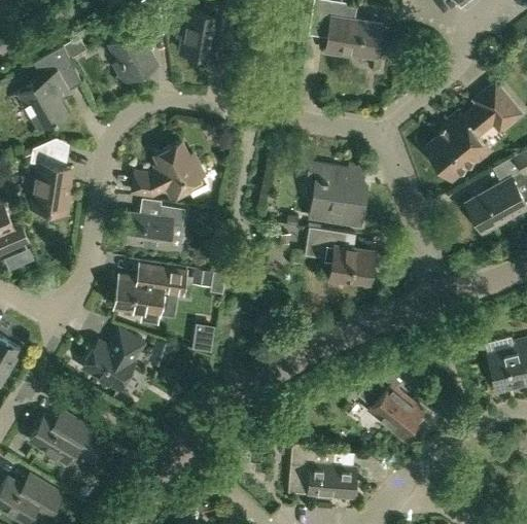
[(151,35),(163,34),(157,0),(140,0),(137,2),(142,10),(127,19),(134,29),(109,43),(119,61),(113,65),(123,82),(156,63),(143,40),(151,35)]
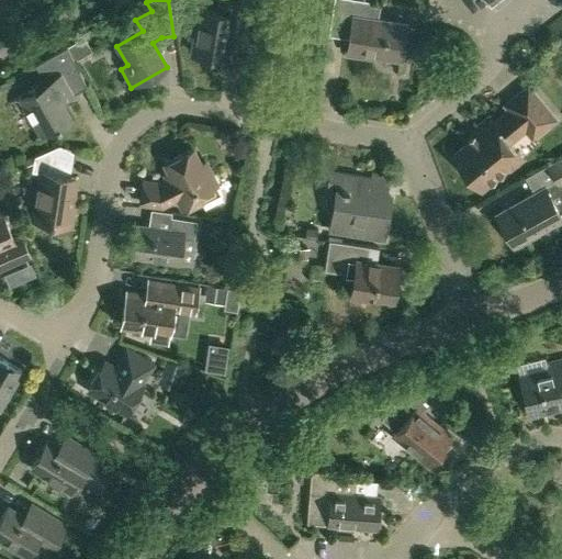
[(221,0),(218,15),(201,12),(195,11),(190,42),(194,43),(192,55),(227,62),(231,48),(245,51),(253,0),(221,0)]
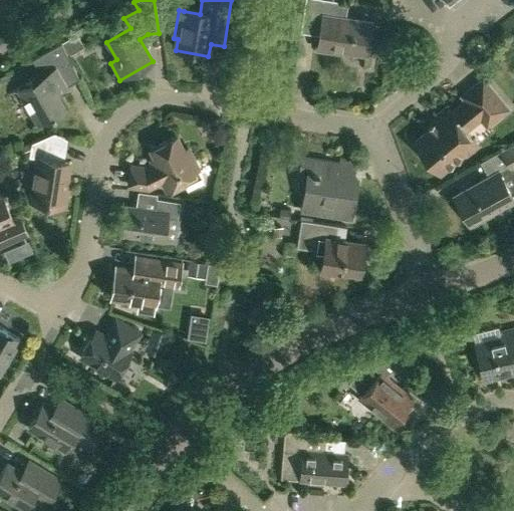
[(347,4),(340,3),(319,0),(304,0),(299,34),(319,37),(317,52),(336,55),(336,53),(364,57),(369,24),(345,20),(347,4)]
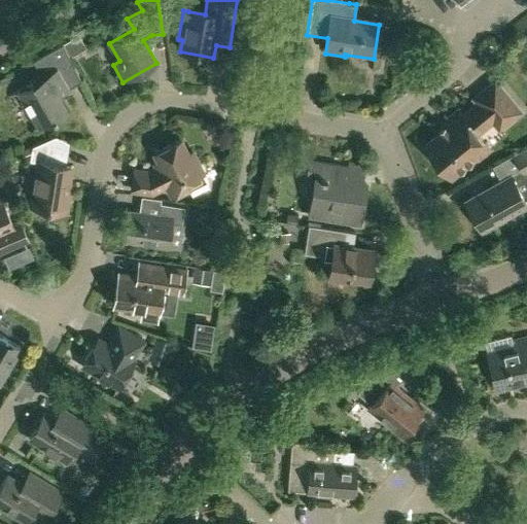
[(41,79),(15,95),(36,130),(68,111),(60,96),(71,90),(61,71),(72,65),(64,45),(63,45),(33,64),(41,79)]
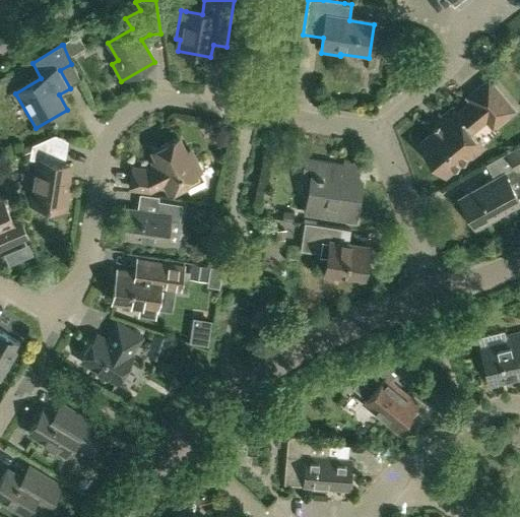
[(491,129),(512,112),(488,82),(466,100),(469,104),(455,116),(451,110),(438,121),(438,122),(438,123),(438,125),(440,128),(419,146),(425,152),(424,157),(432,168),(437,169),(445,178),(469,157),(470,159),(482,149),(469,133),(484,122),(491,129)]
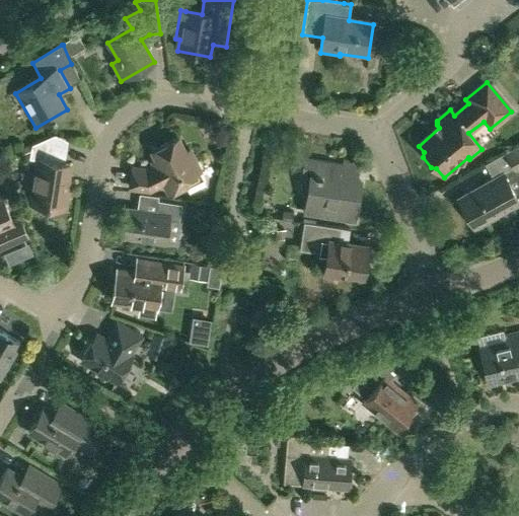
[(32,146),(29,160),(39,161),(30,204),(64,210),(67,191),(65,190),(66,180),(69,165),(64,164),(66,152),(46,148),(48,139),(32,146)]
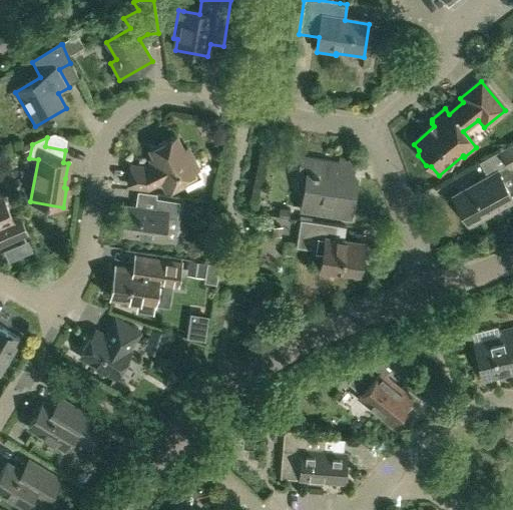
[(166,193),(181,185),(185,193),(203,184),(197,171),(186,149),(181,150),(175,137),(150,150),(156,164),(145,170),(131,167),(128,187),(147,190),(161,183),(166,193)]
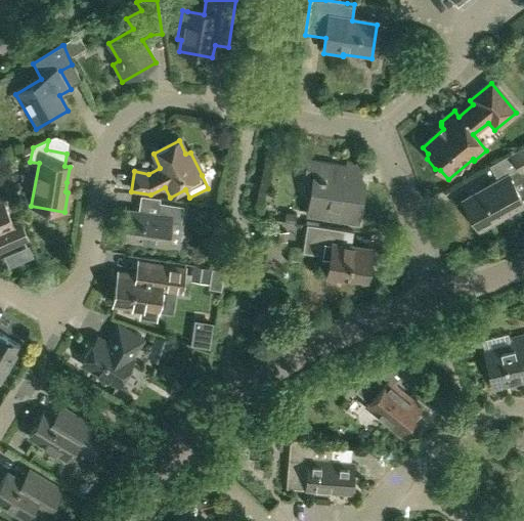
[(520,174),(523,171),(523,147),(510,156),(520,174)]
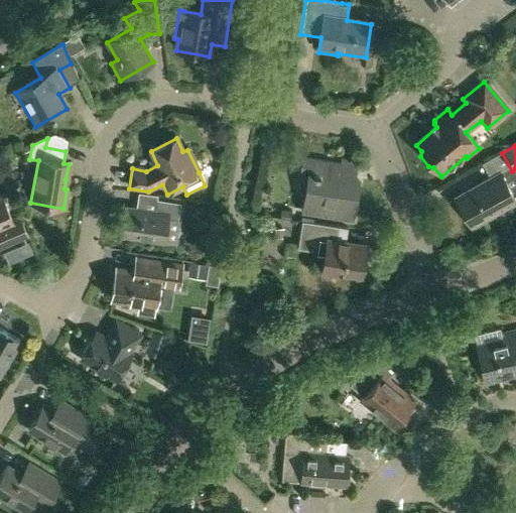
[(337,178),(339,165),(302,160),(300,175),(308,176),(303,216),(351,222),(357,181),(337,178)]
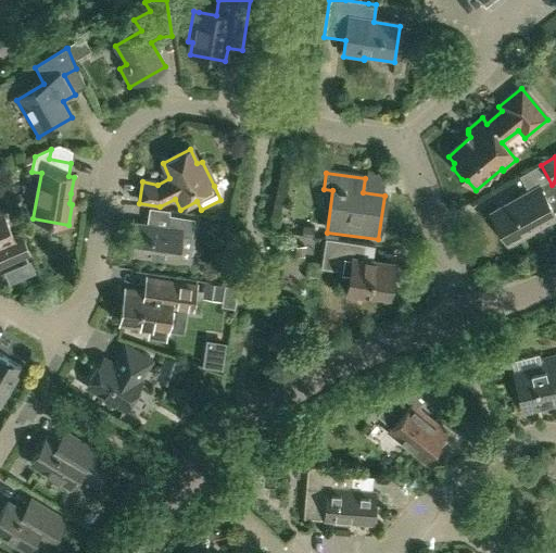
[(552,228),(550,224),(555,221),(555,218),(539,187),(489,213),(507,248),(533,234),(534,237),(539,238),(551,231),(552,228)]
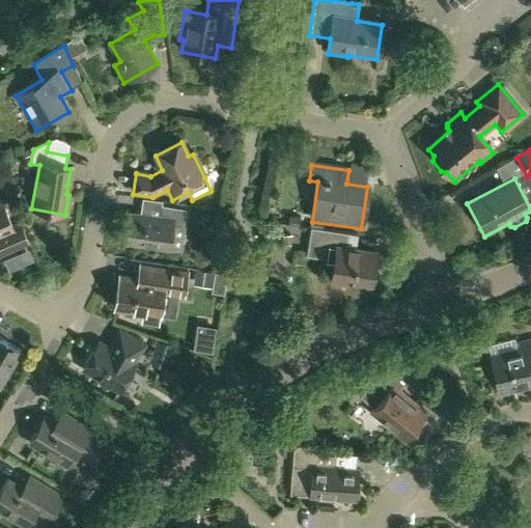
[(0,257),(28,245),(20,226),(11,229),(0,203),(0,257)]
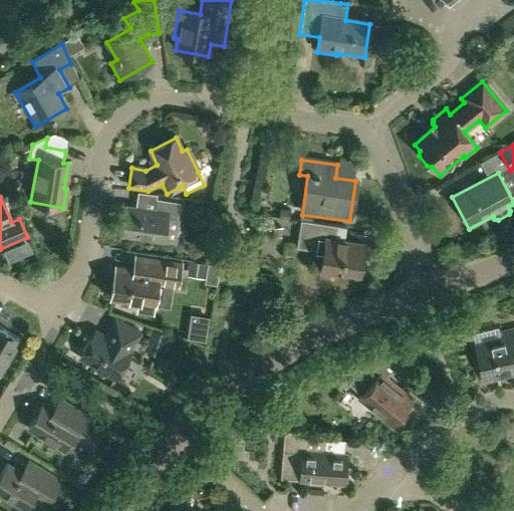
[(177,221),(180,204),(156,200),(154,213),(124,208),(120,236),(162,243),(166,219),(177,221)]
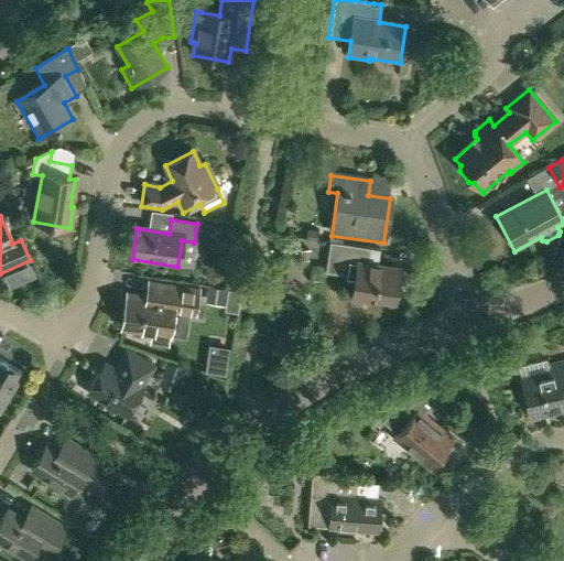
[(393,303),(399,270),(377,267),(379,251),(329,244),(324,274),(346,278),(345,281),(355,282),(353,298),(393,303)]
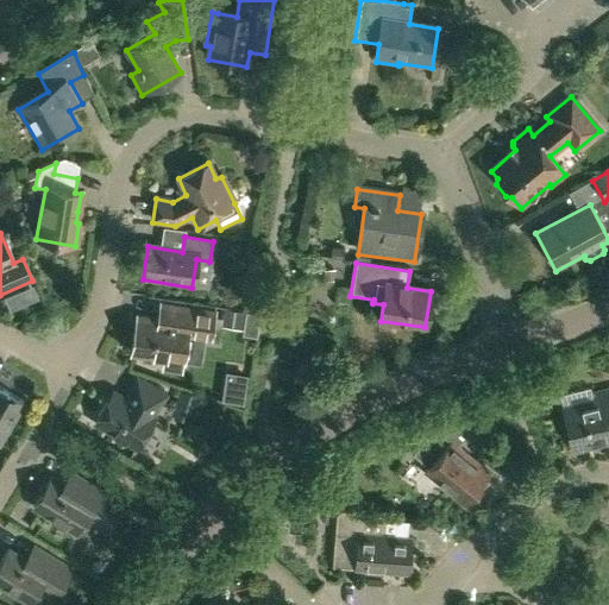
[(137,319),(132,357),(163,361),(162,372),(182,376),(183,364),(187,336),(206,339),(209,340),(213,314),(184,310),(162,307),(159,322),(137,319)]
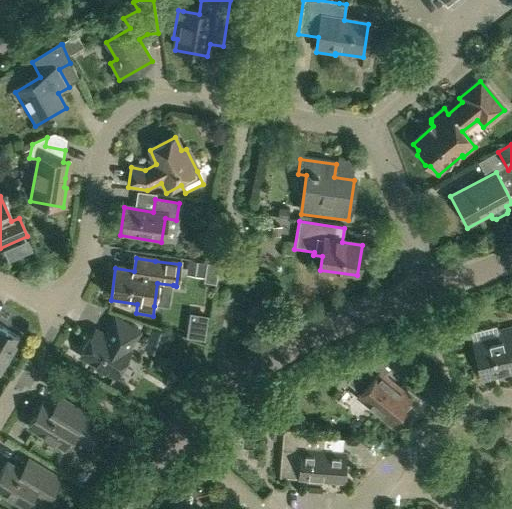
[(207,317),(192,314),(188,338),(204,341),(207,317)]
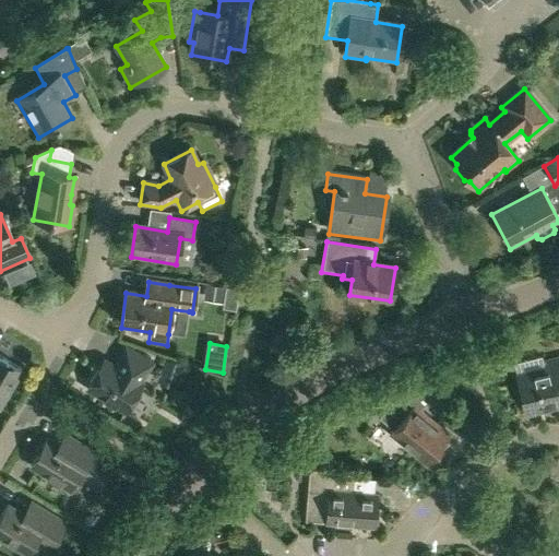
[(140,383),(151,364),(125,350),(114,368),(104,363),(87,391),(126,413),(142,385),(140,383)]
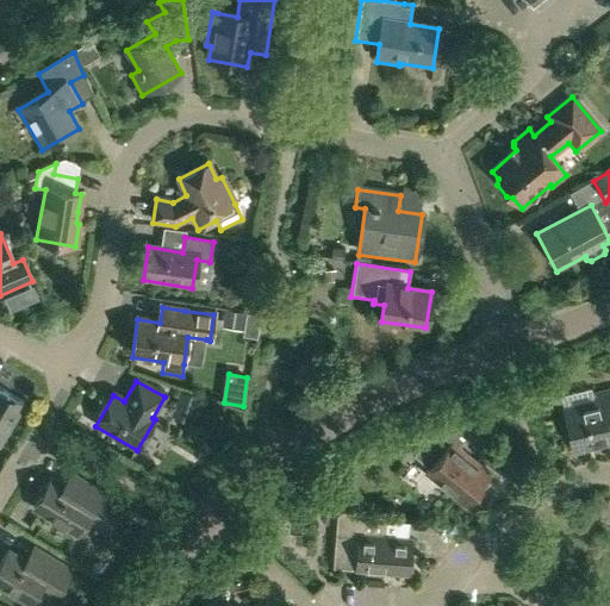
[(0,443),(23,405),(0,391),(0,443)]
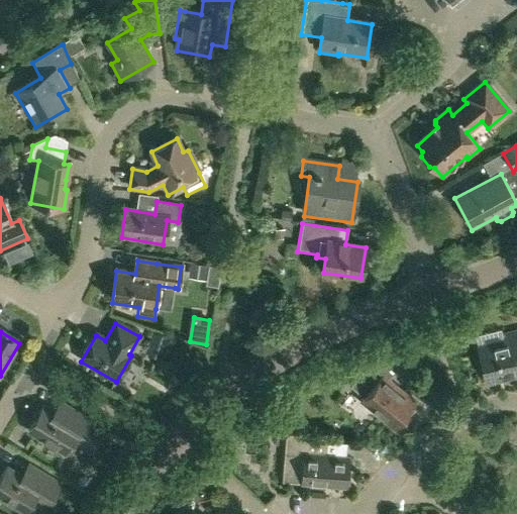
[(173,339),(152,331),(144,353),(163,360),(166,350),(169,351),(173,339)]
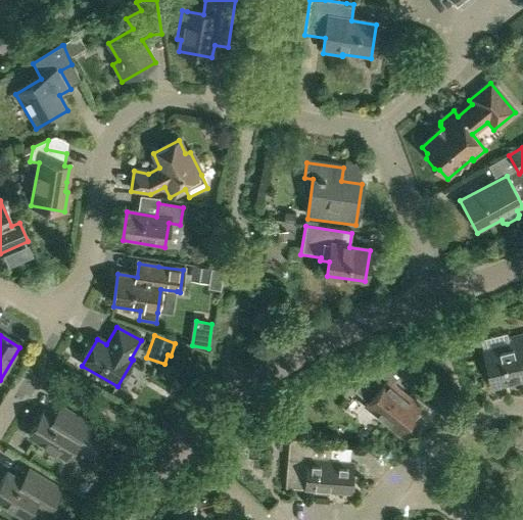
[(522,336),(509,340),(511,346),(484,353),(491,387),(522,379),(522,336)]
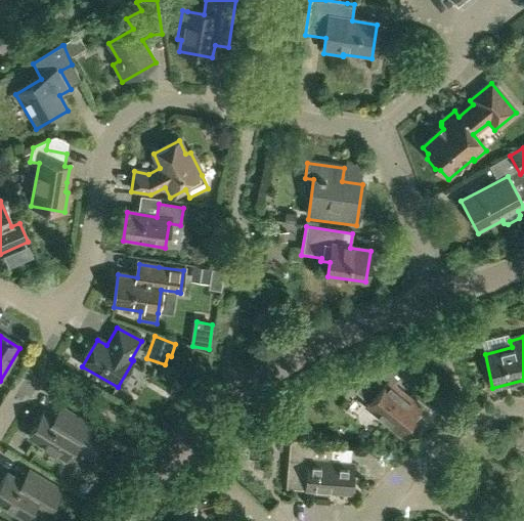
[(399,435),(422,408),(394,386),(404,374),(383,356),(354,392),(368,403),(365,407),(399,435)]
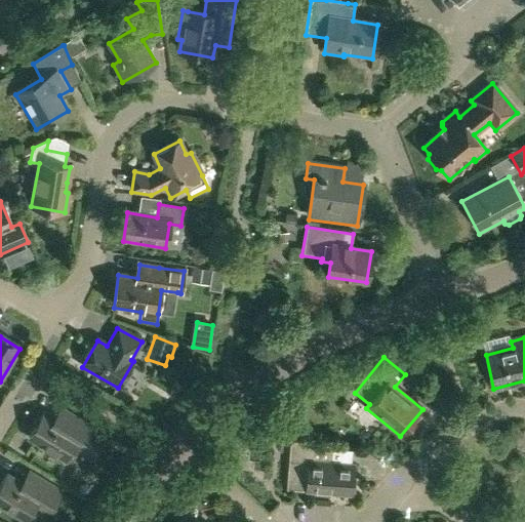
[(59,408),(53,418),(45,413),(29,440),(67,463),(74,451),(90,460),(106,435),(59,408)]
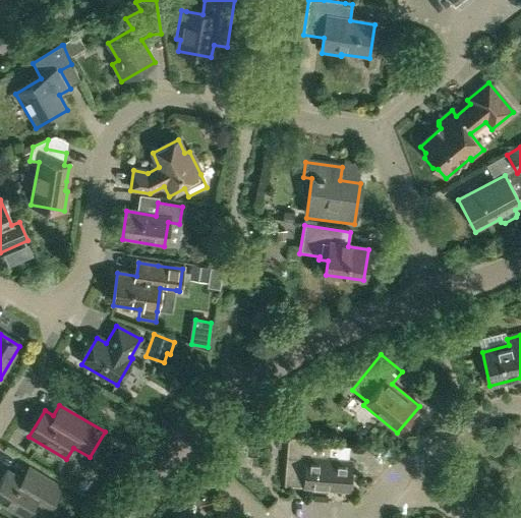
[(288,442),(285,474),(290,474),(288,486),(304,487),(350,492),(350,488),(352,490),(353,475),(351,475),(352,461),(348,461),(328,459),(329,446),(299,444),(293,437),(288,442)]
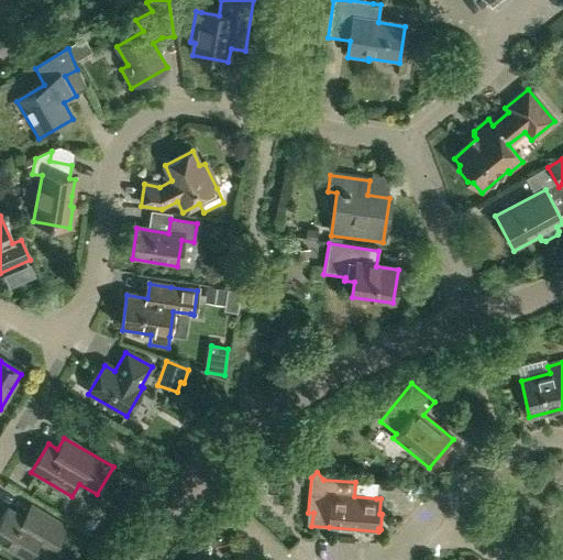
[(32,507),(23,520),(7,511),(0,520),(0,541),(26,558),(34,545),(51,555),(66,529),(41,514),(41,513),(32,507)]
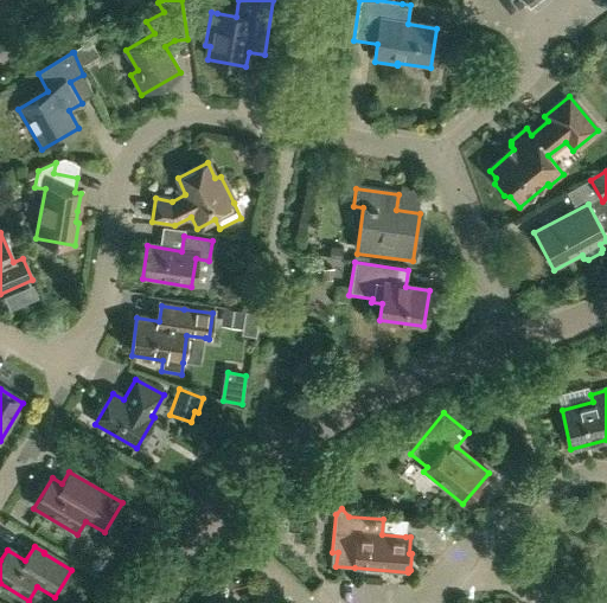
[(236,602),(218,590),(209,602),(236,602)]
